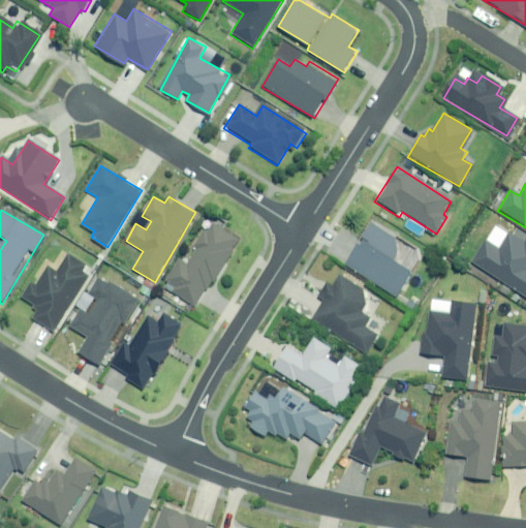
[(240,242),(212,224),(185,267),(178,261),(161,287),(193,308),(211,280),(214,282),(240,242)]
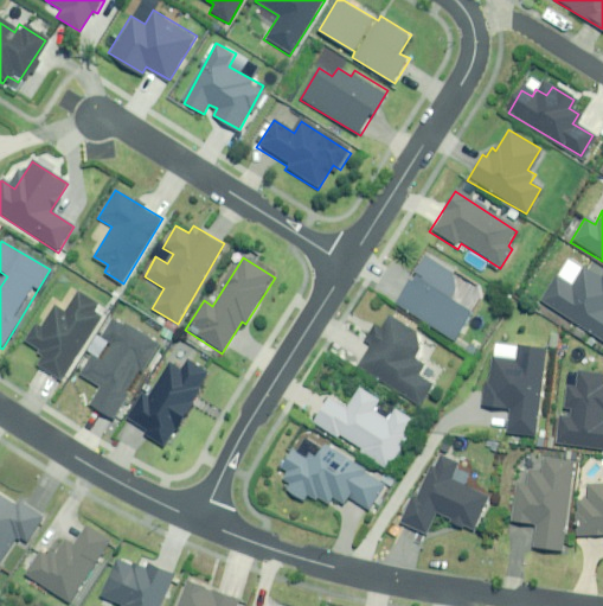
[(448,299),(459,280),(422,259),(393,307),(457,345),(475,314),(448,299)]
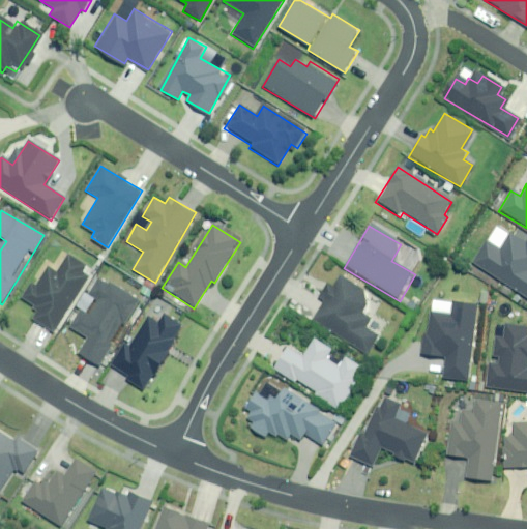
[(523,244),(507,235),(497,251),(484,242),(469,264),(526,300),(526,238),(523,244)]
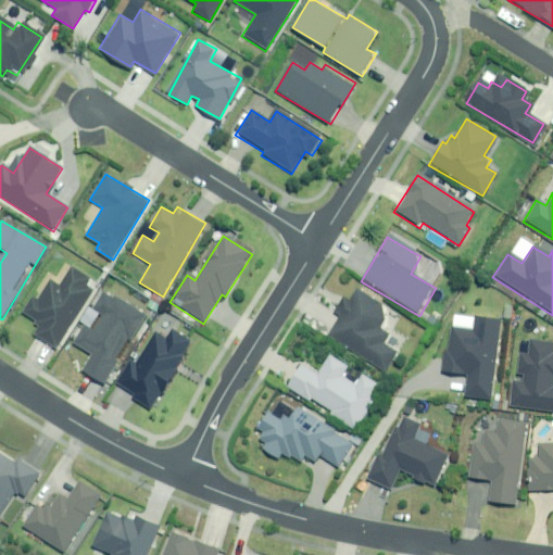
[(96,282),(68,267),(58,287),(48,282),(36,302),(30,300),(22,316),(40,326),(35,337),(58,350),(96,282)]
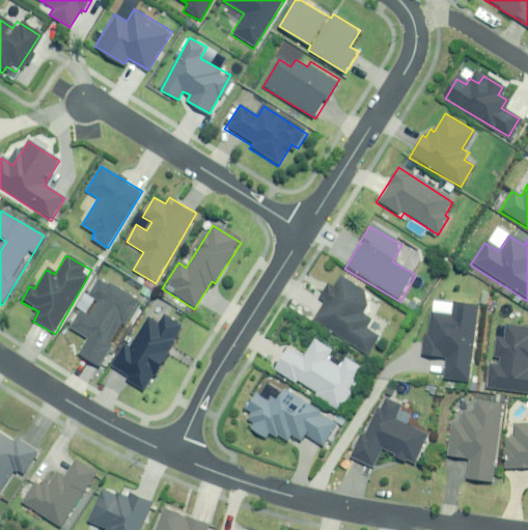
[(340,277),(332,290),(327,286),(316,302),(322,306),(311,323),(364,357),(379,334),(366,327),(370,319),(359,312),(369,296),(340,277)]
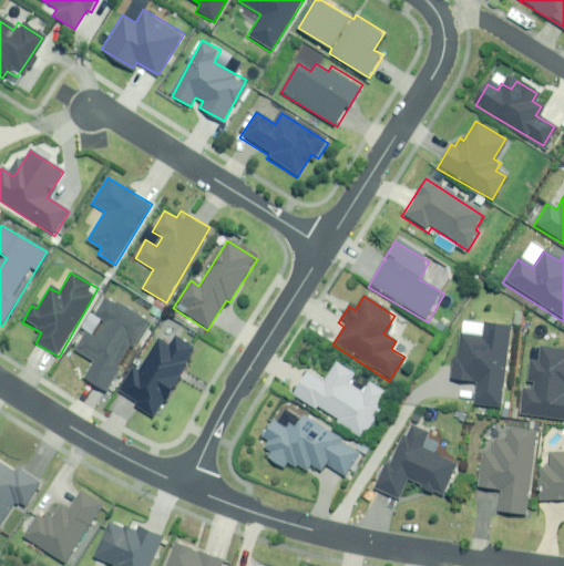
[(94,363),(85,379),(105,391),(116,372),(112,370),(142,321),(104,299),(94,316),(109,325),(99,341),(85,333),(74,351),(94,363)]
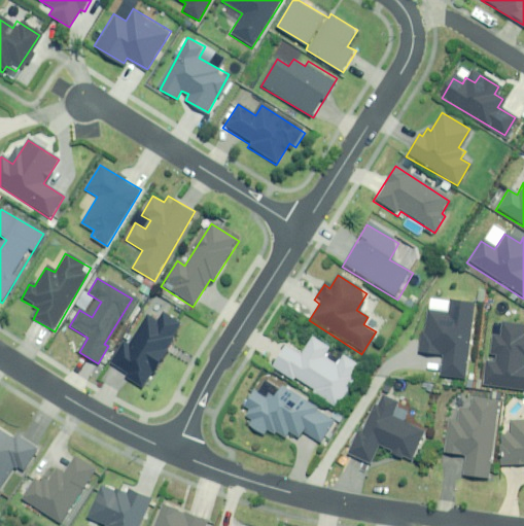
[(418,331),(416,352),(441,354),(439,376),(465,378),(473,302),(447,299),(446,311),(427,310),(425,332),(418,331)]
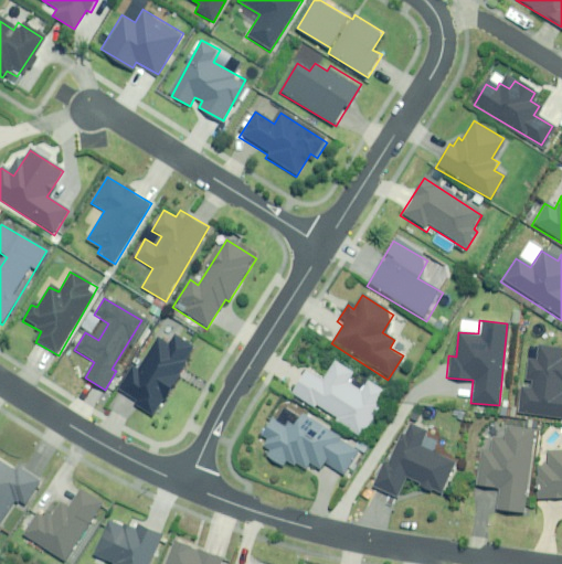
[(131,366),(116,391),(156,414),(197,347),(175,333),(168,344),(158,339),(139,371),(131,366)]
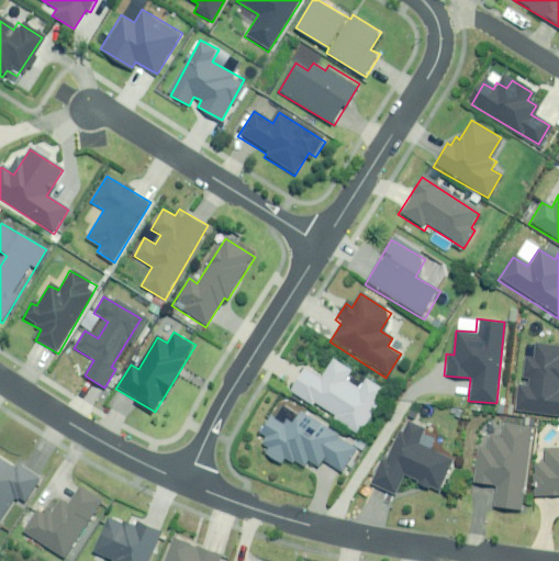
[(558,349),(558,348),(534,346),(532,360),(523,359),(521,381),(516,380),(513,413),(558,417),(558,358),(558,359),(558,349)]
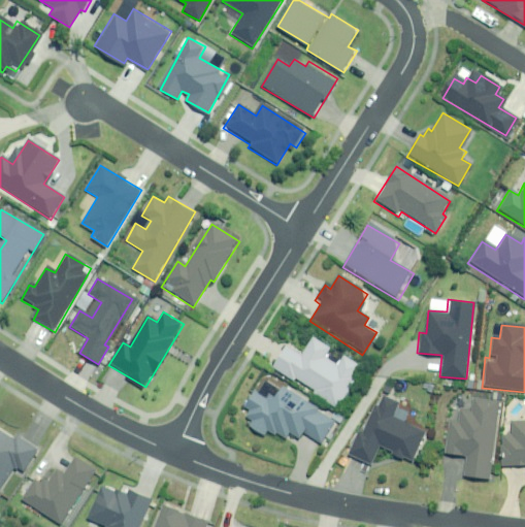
[(283,348),(270,368),(334,406),(359,366),(340,355),(334,366),(322,358),(328,348),(309,337),(298,356),(283,348)]
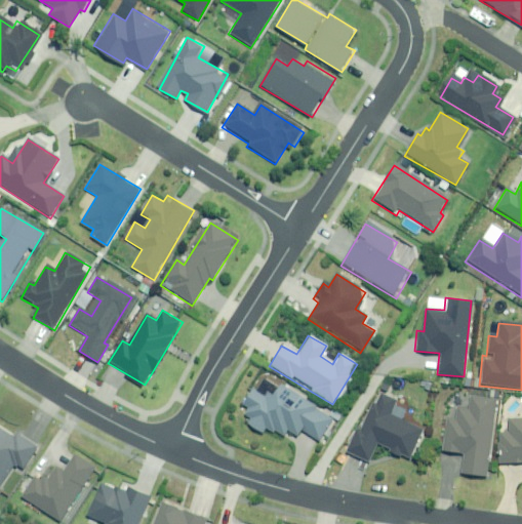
[(237,405),(243,426),(263,439),(269,430),(286,441),(290,435),(300,442),(304,437),(319,447),(335,422),(261,372),(237,405)]
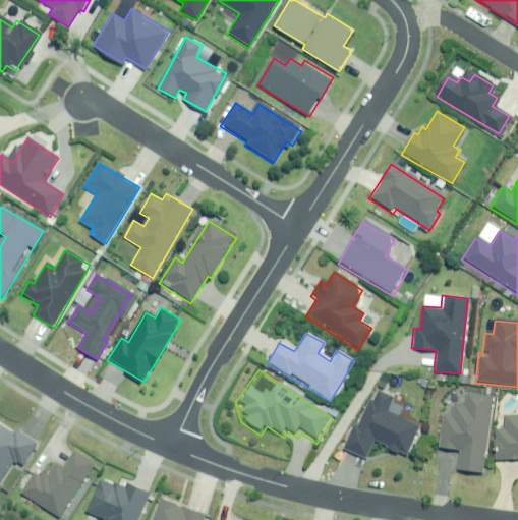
[(342,449),(364,459),(372,441),(405,455),(418,425),(386,412),(392,397),(378,391),(372,402),(367,400),(355,428),(351,427),(342,449)]
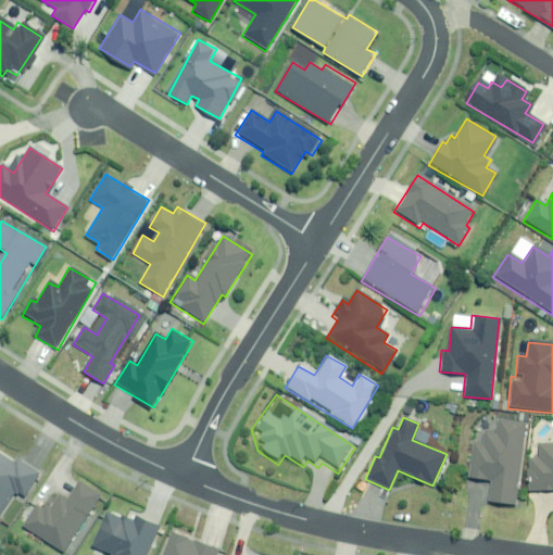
[(490,482),(487,501),(514,505),(525,423),(497,419),(494,436),(481,433),(480,443),(473,442),(468,479),(490,482)]
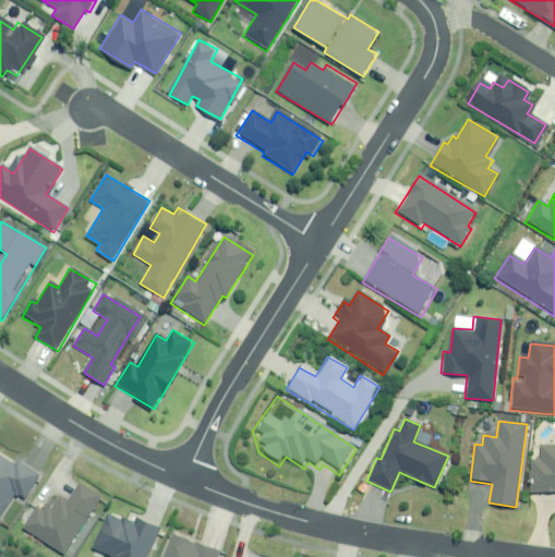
[(530,460),(531,494),(554,493),(554,445),(540,446),(541,460),(530,460)]
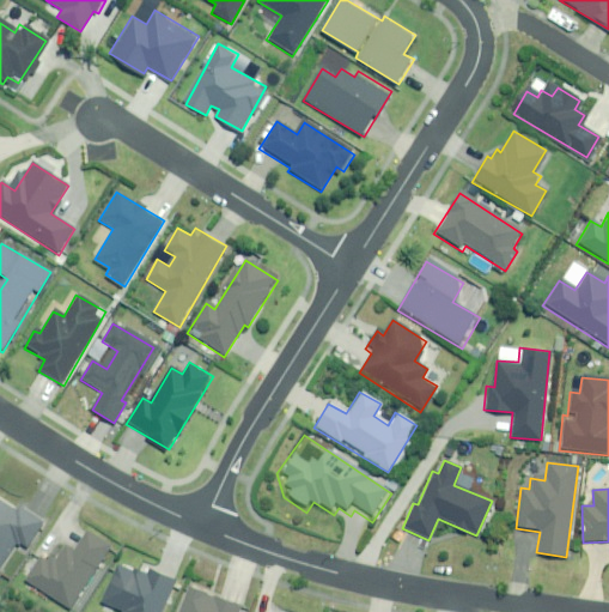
[(16,513),(0,503),(0,565),(14,544),(24,550),(42,521),(19,508),(16,513)]
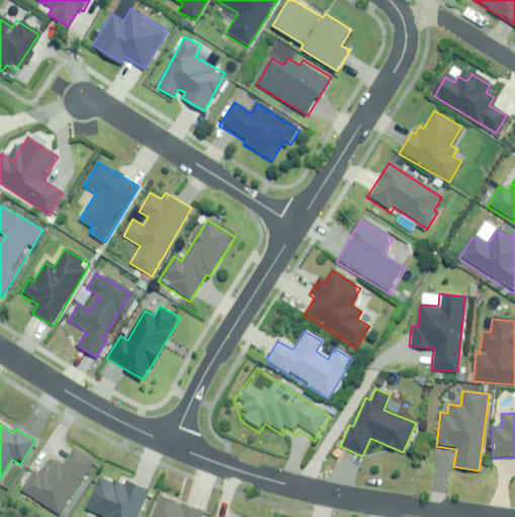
[(94,463),(73,450),(62,466),(56,462),(47,477),(35,469),(21,492),(59,516),(62,516),(94,463)]
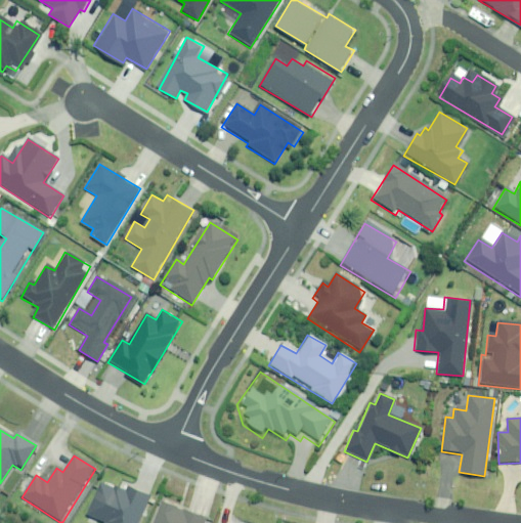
[(118,492),(99,484),(86,516),(101,522),(137,522),(149,497),(121,486),(118,492)]
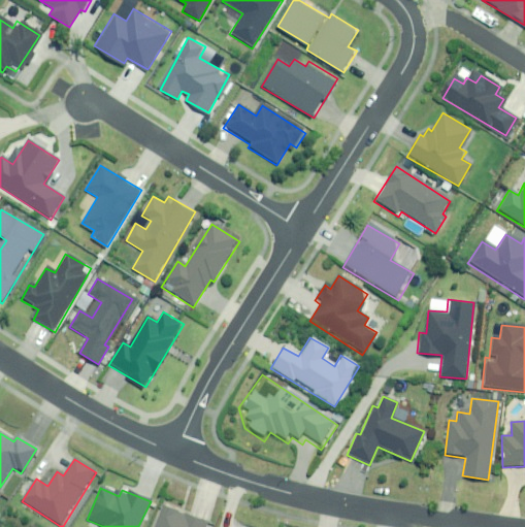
[(207,526),(208,525),(162,507),(154,526),(207,526)]
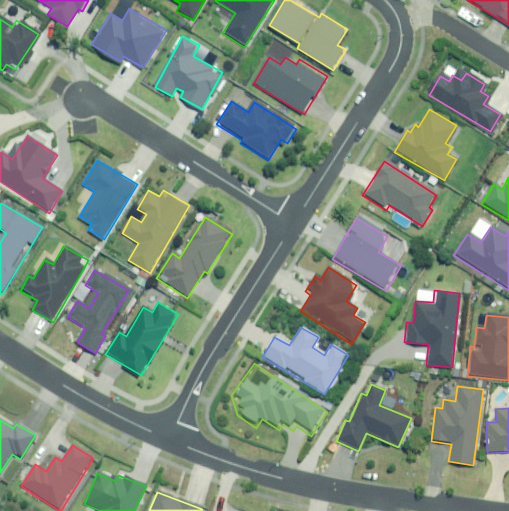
All buildings are outlined.
